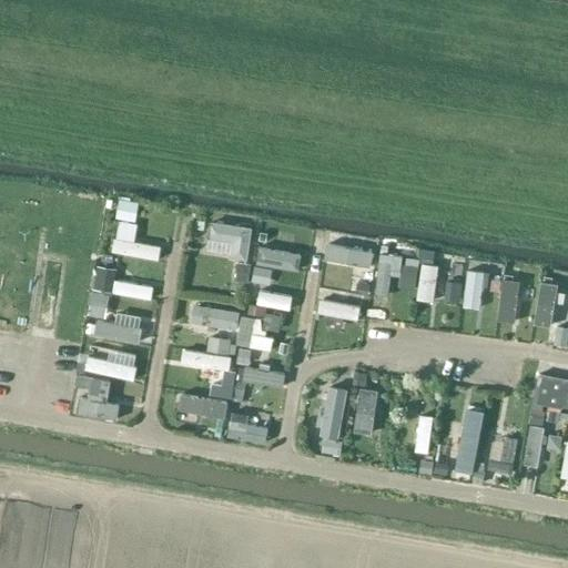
[(132,203),(120,201),(117,219),(130,221),(132,203)]
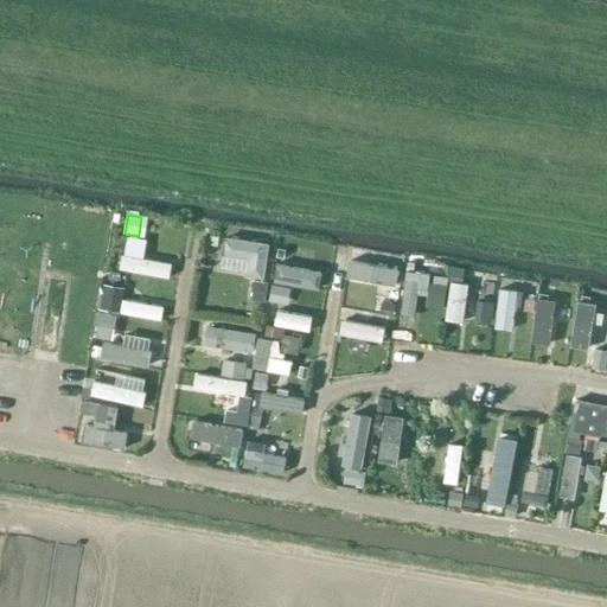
[(128,255),(128,270),(148,272),(149,257),(128,255)]
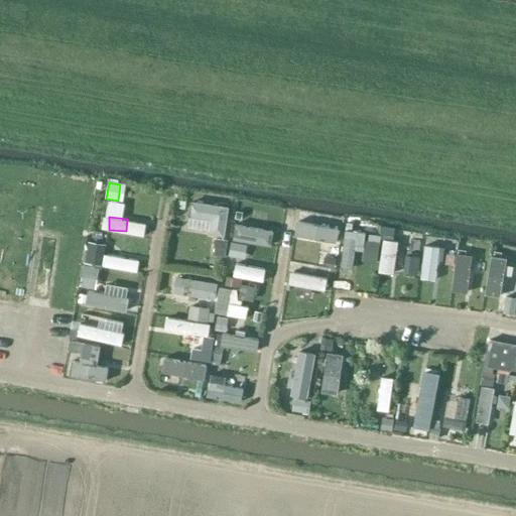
[(237,239),(263,242),(266,220),(241,217),(237,239)]
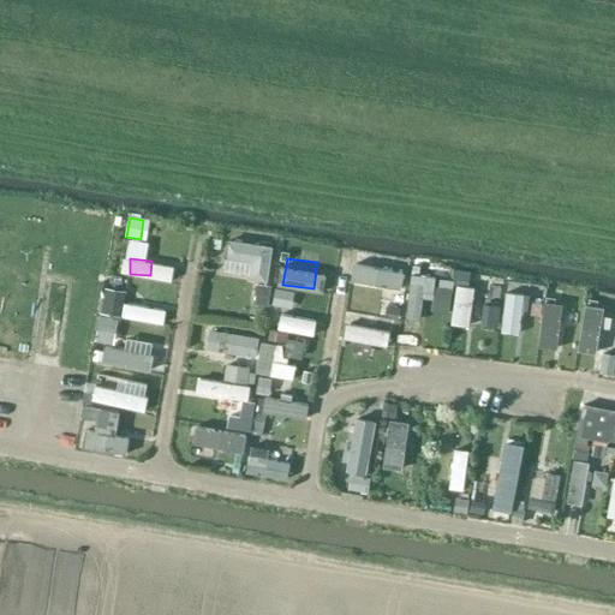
[(353,264),(351,281),(400,288),(402,272),(353,264)]
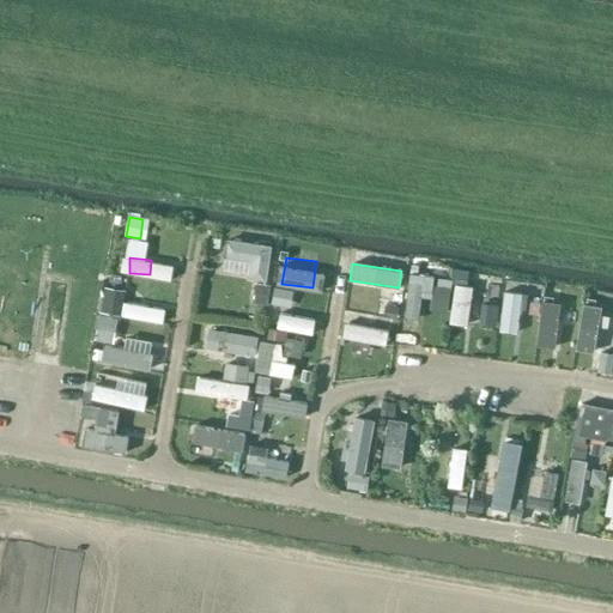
[(127,277),(125,293),(174,302),(176,285),(127,277)]
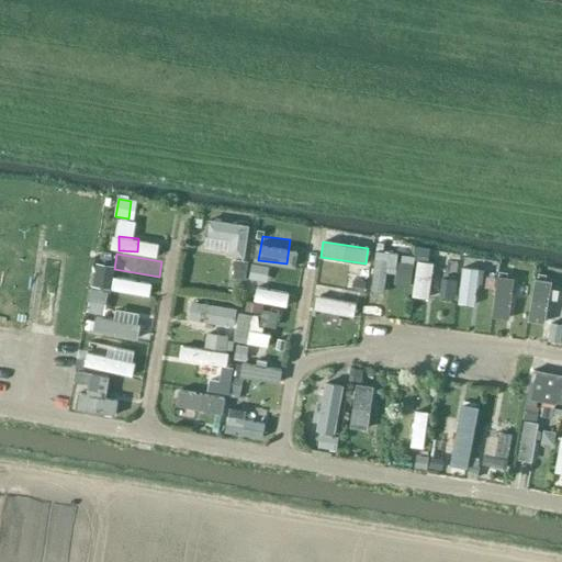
[(236,274),(246,276),(247,262),(237,261),(236,274)]
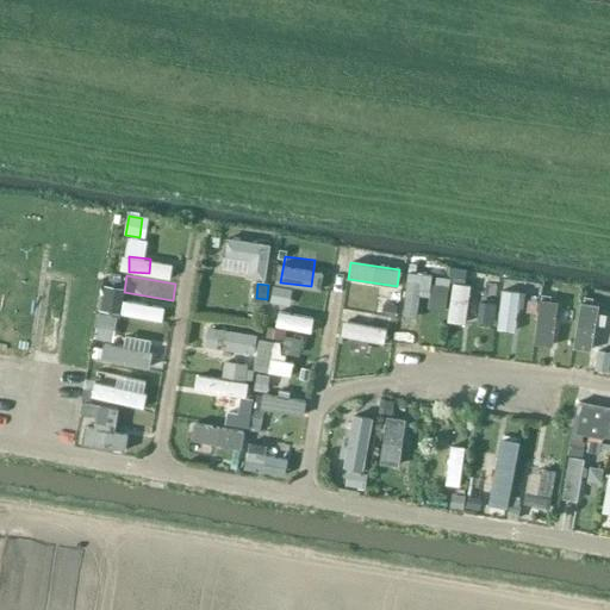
[(448,287),(434,286),(430,309),(444,311),(448,287)]
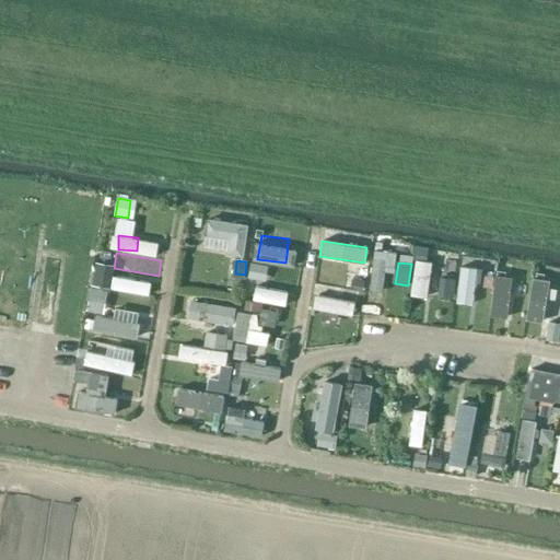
[(95,264),(91,286),(108,288),(112,272),(106,265),(95,264)]
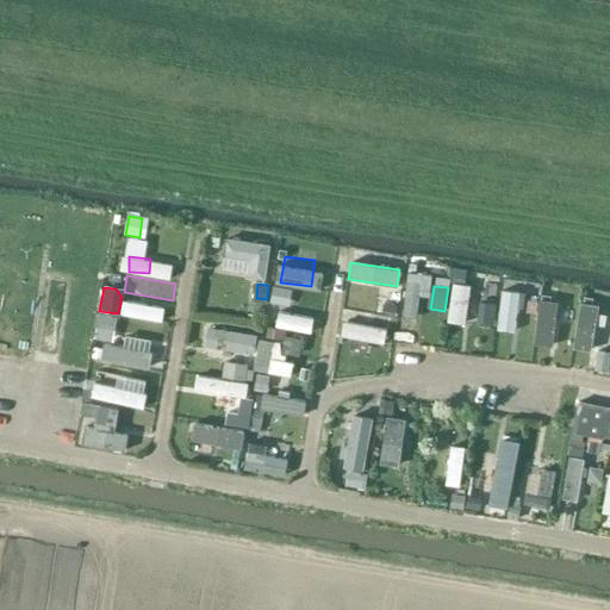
[(287,290),(273,287),(271,303),(285,305),(287,290)]
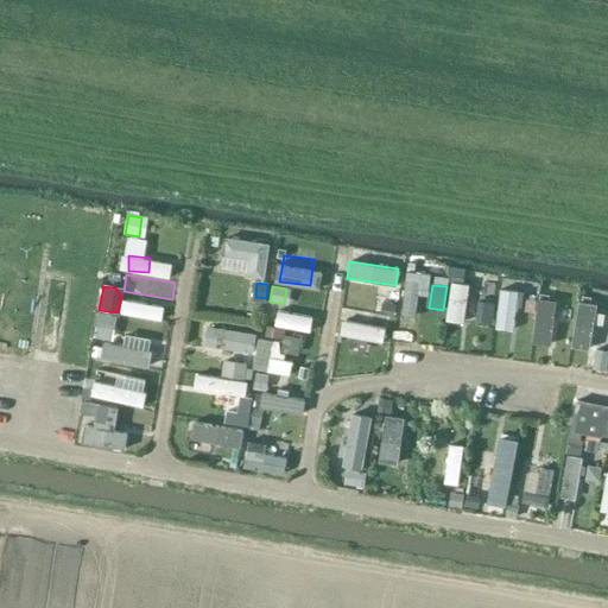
[(407,289),(405,335),(424,336),(426,290),(407,289)]
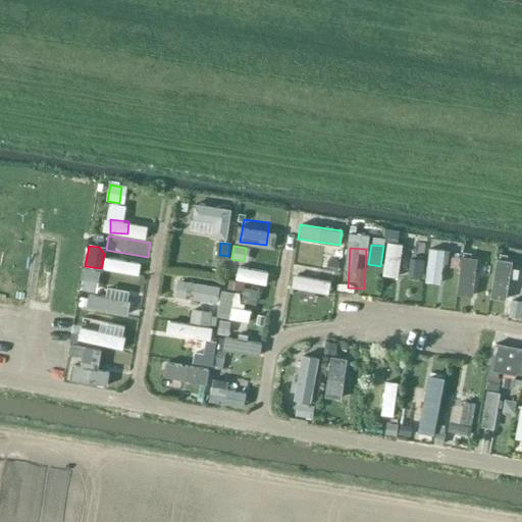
[(390,260),(386,293),(403,295),(407,262),(390,260)]
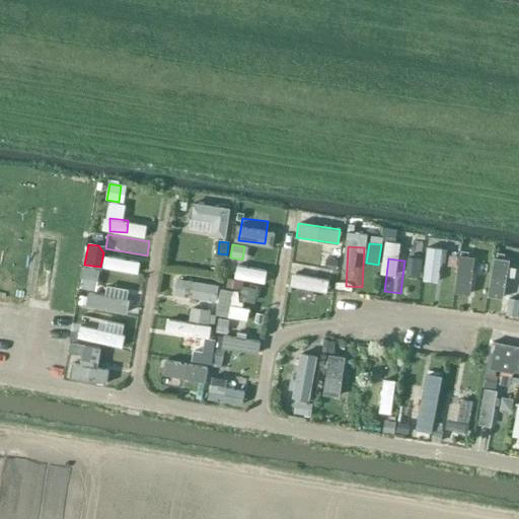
[(421,276),(423,260),(411,258),(409,274),(421,276)]
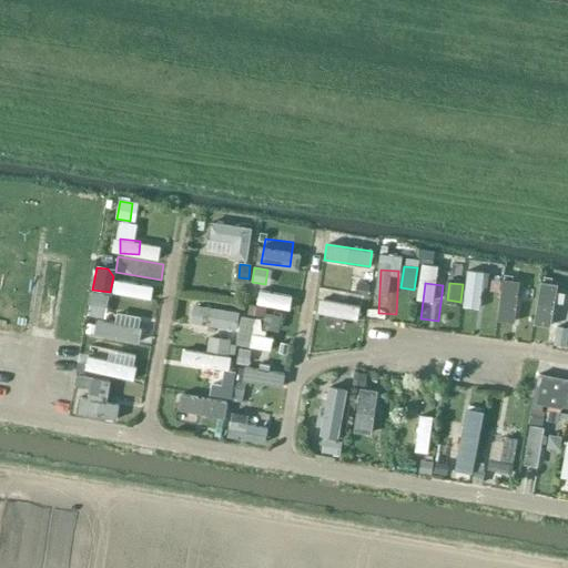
[(119,293),(119,315),(155,316),(156,294),(119,293)]
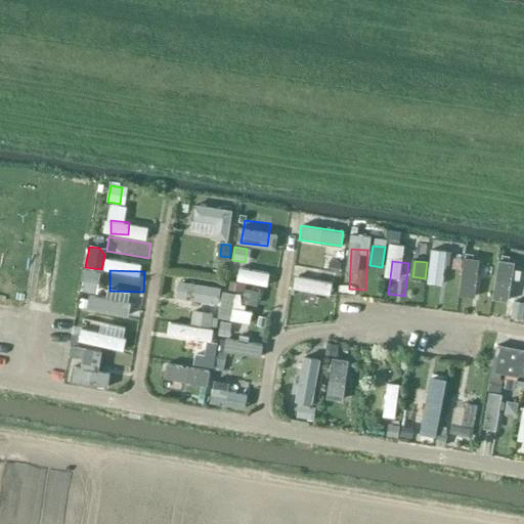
[(85,271),(82,291),(90,293),(93,272),(85,271)]
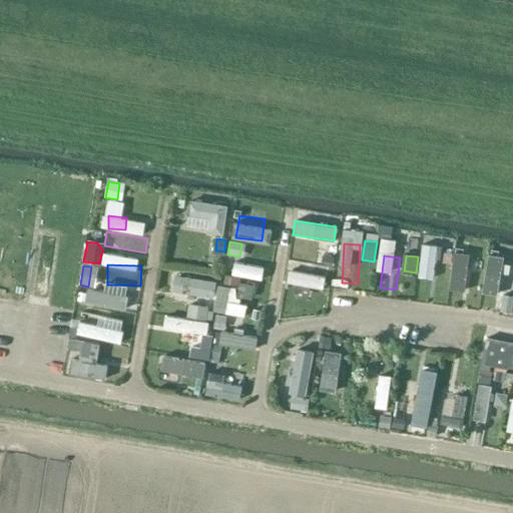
[(423,292),(442,293),(443,267),(424,266),(423,292)]
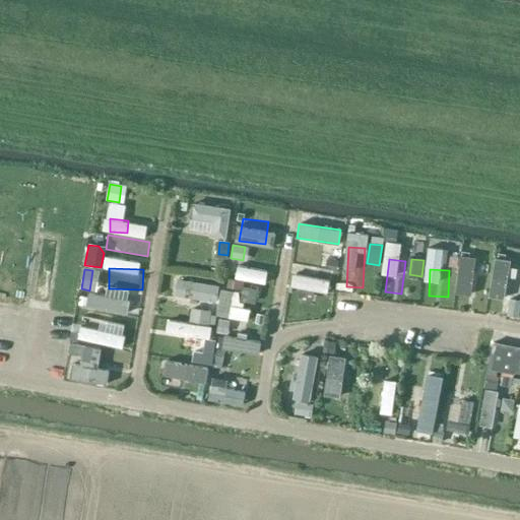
[(461,272),(460,312),(475,312),(476,273),(461,272)]
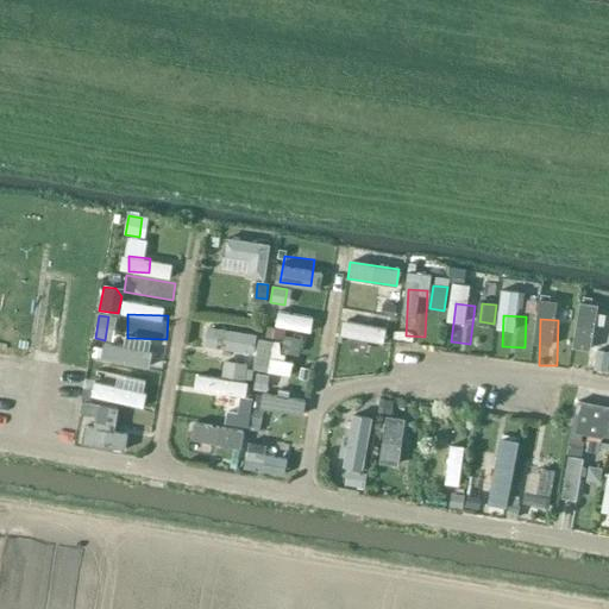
[(283,331),(267,328),(265,336),(282,339),(283,331)]
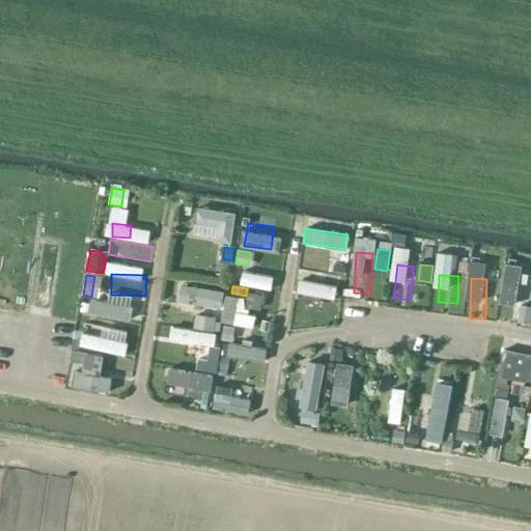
[(258,309),(259,302),(256,297),(248,296),(246,306),(258,309)]
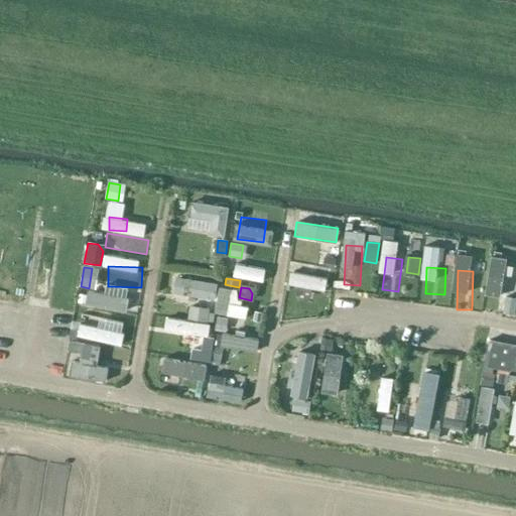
[(293,288),(290,302),(329,309),(331,294),(293,288)]
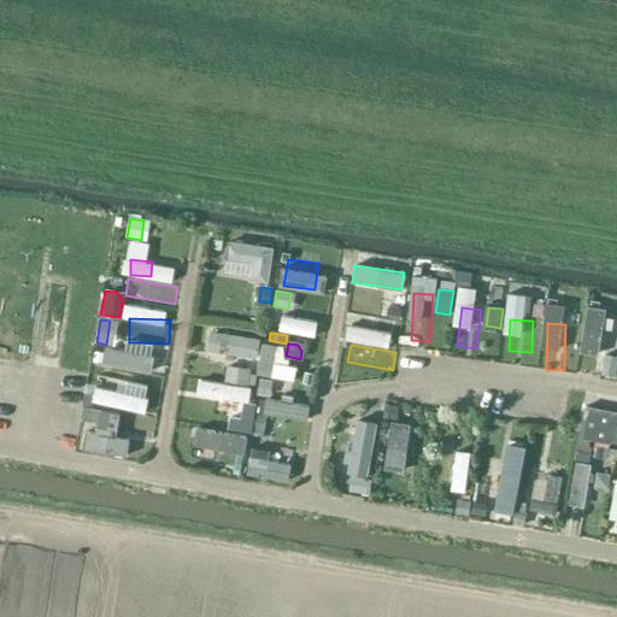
[(129,360),(151,362),(152,347),(129,346),(129,360)]
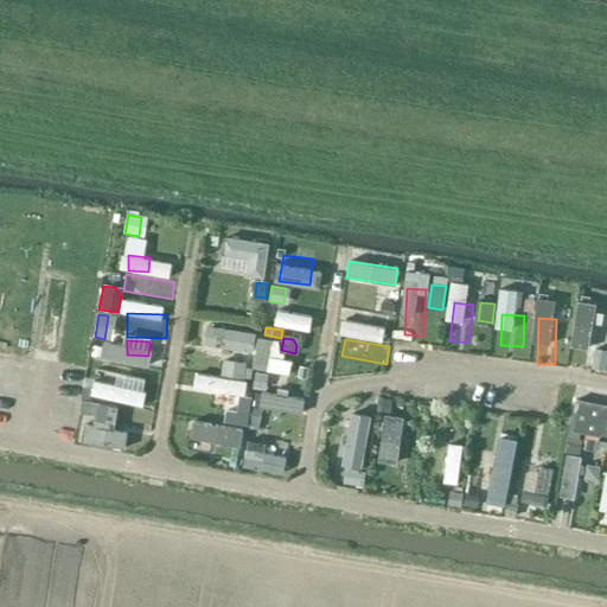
[(606,355),(606,352),(594,351),(593,368),(605,369),(606,355)]
